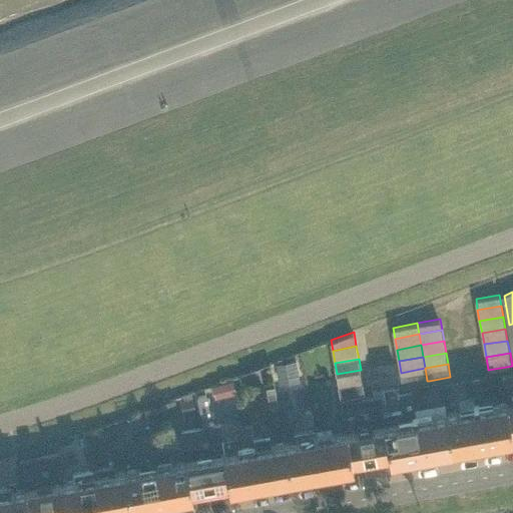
[(425,368),(401,373),(403,385),(416,383),(427,381),(425,368)]
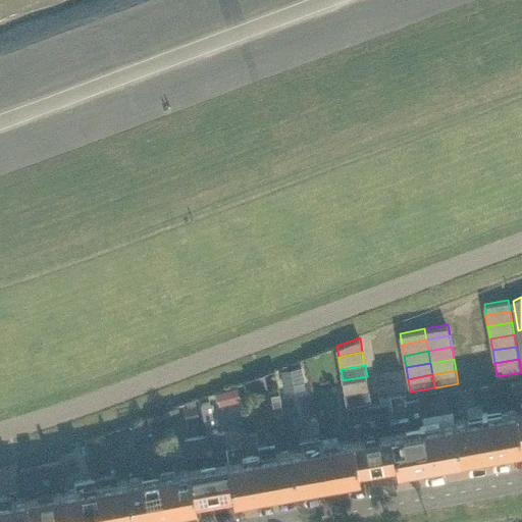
[(369,387),(367,376),(343,380),(345,392),(369,387)]
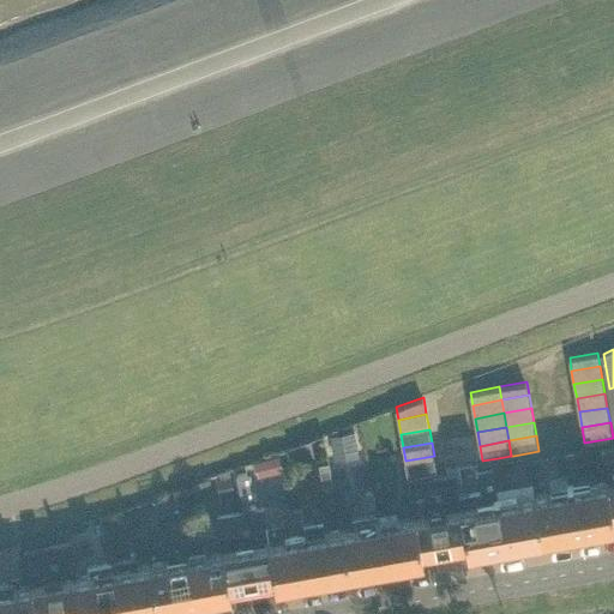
[(613,443),(601,445),(607,480),(611,499),(613,516),(613,515),(613,443)]
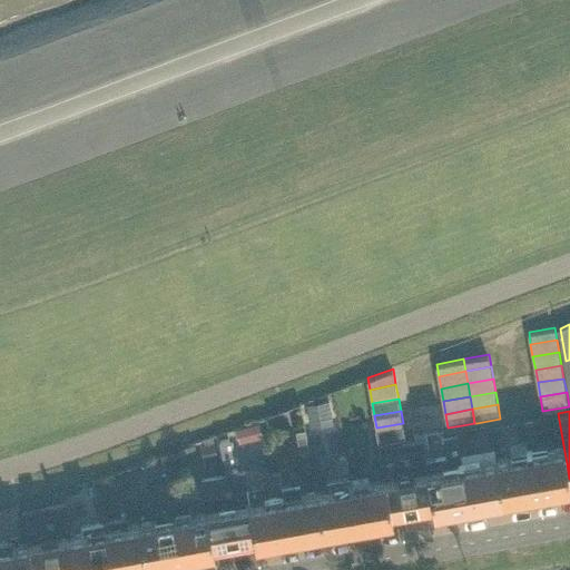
[(528,435),(537,433),(533,418),(524,420),(528,435)]
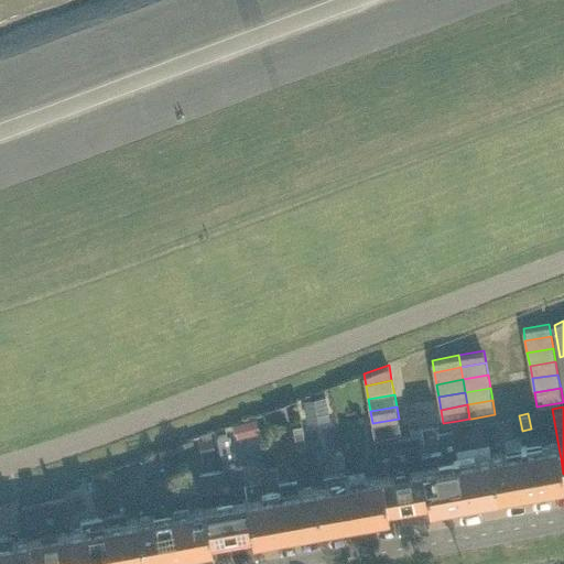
[(401,431),(399,419),(372,423),(375,435),(401,431)]
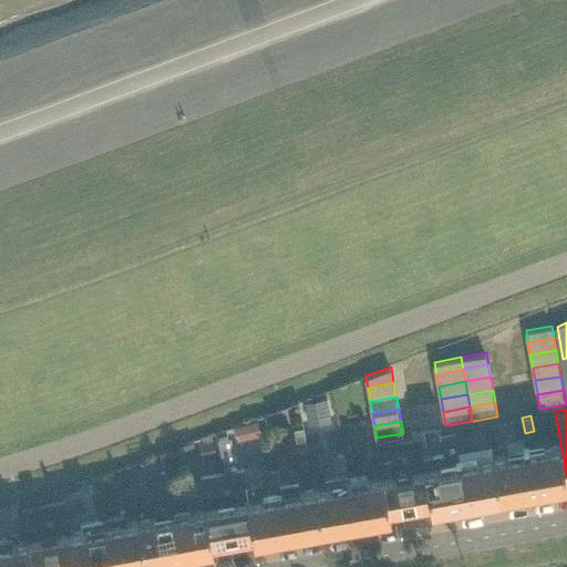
[(462,434),(476,432),(474,421),(472,421),(460,423),(462,434)]
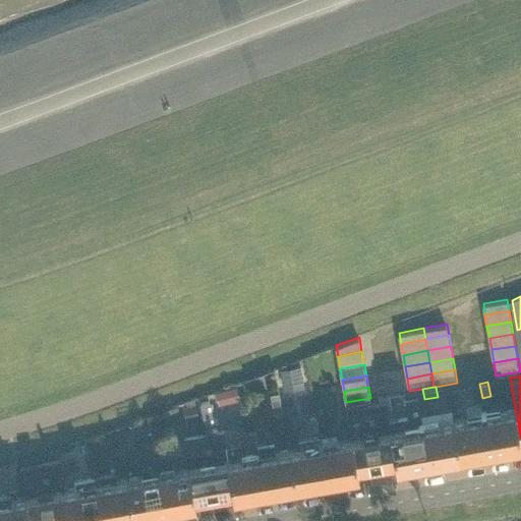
[(451,402),(459,401),(457,388),(449,390),(451,402)]
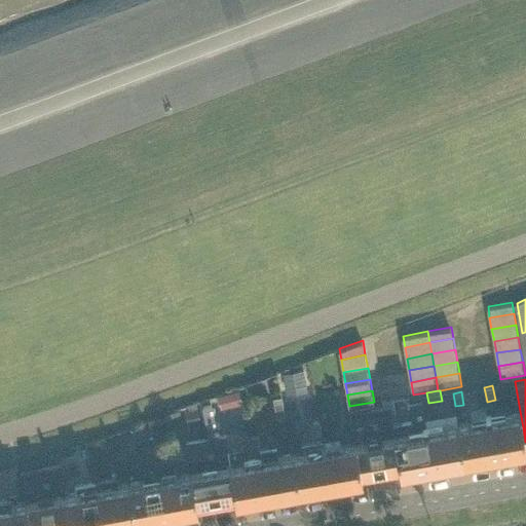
[(209,437),(218,435),(211,397),(201,399),(209,437)]
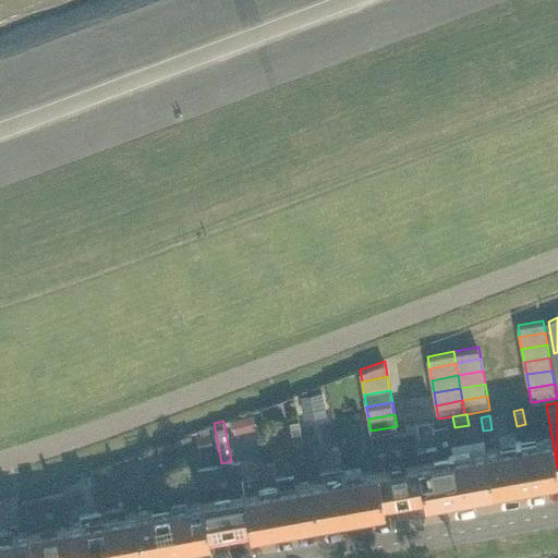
[(422,441),(419,422),(405,424),(407,429),(372,436),(377,468),(378,468),(384,500),(385,499),(424,493),(425,493),(422,475),(417,449),(419,449),(417,443),(422,441)]
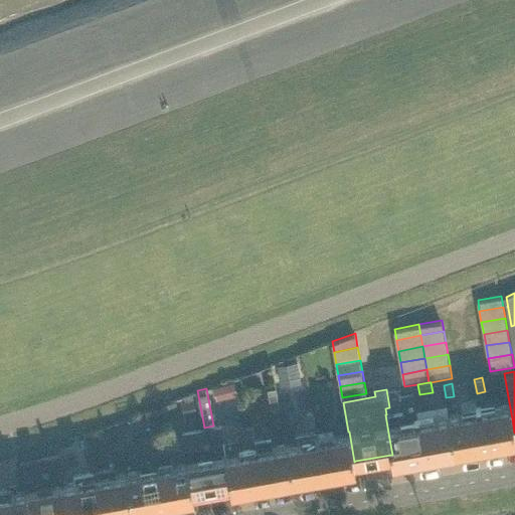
[(449,413),(418,418),(413,390),(402,392),(404,404),(406,403),(408,410),(386,414),(385,414),(389,439),(392,455),(391,455),(393,461),(455,450),(449,413)]
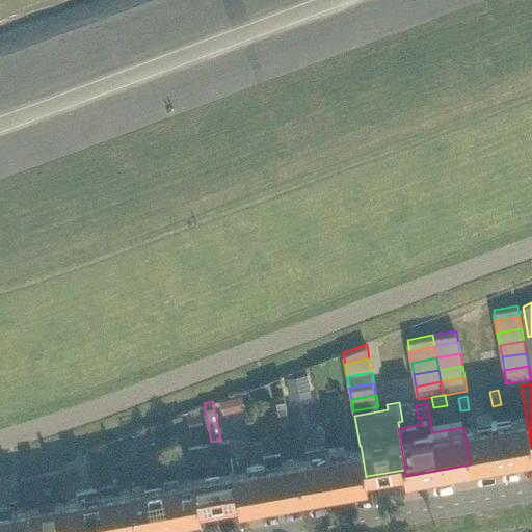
[(493,422),(491,417),(490,413),(477,415),(479,424),(463,427),(470,464),(531,453),(531,446),(531,447),(529,432),(526,416),(493,422)]
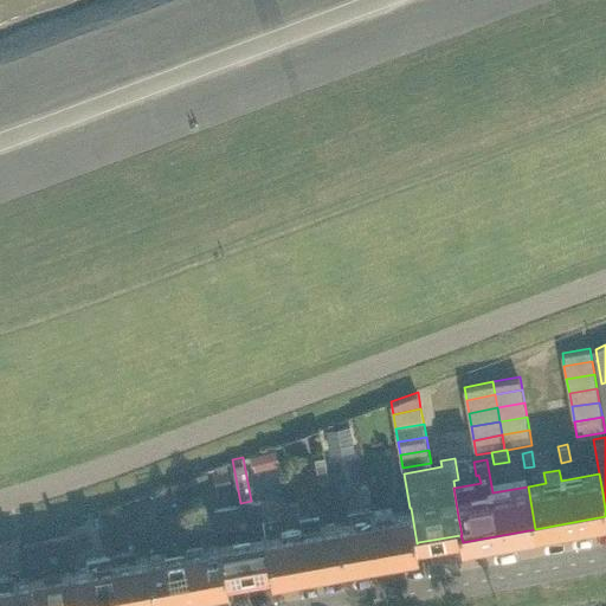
[(269,550),(266,533),(260,498),(251,501),(240,503),(214,507),(220,541),(221,541),(227,577),(271,569),(272,568),(269,550)]
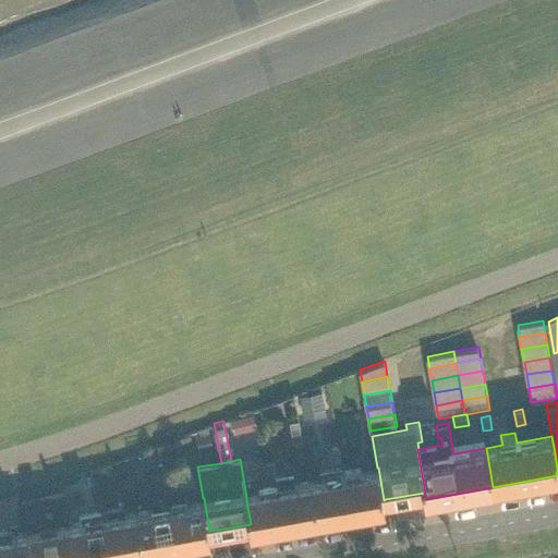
[(311,478),(278,485),(274,459),(256,462),(261,488),(245,490),(247,507),(251,523),(250,524),(251,531),(318,519),(311,478)]
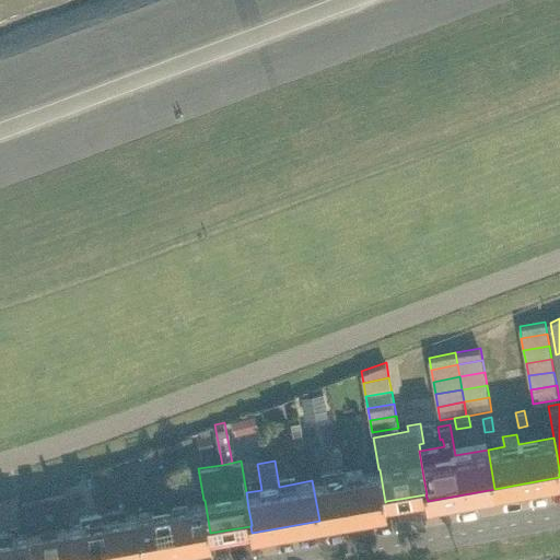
[(343,475),(342,470),(342,468),(325,470),(326,478),(312,480),(319,521),(387,509),(386,501),(385,502),(380,469),(378,469),(343,475)]
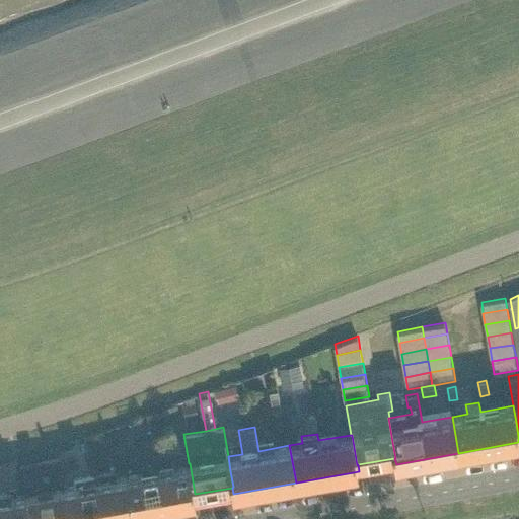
[(189,463),(174,466),(171,450),(155,452),(158,469),(128,474),(134,512),(197,501),(195,494),(190,463),(189,463)]
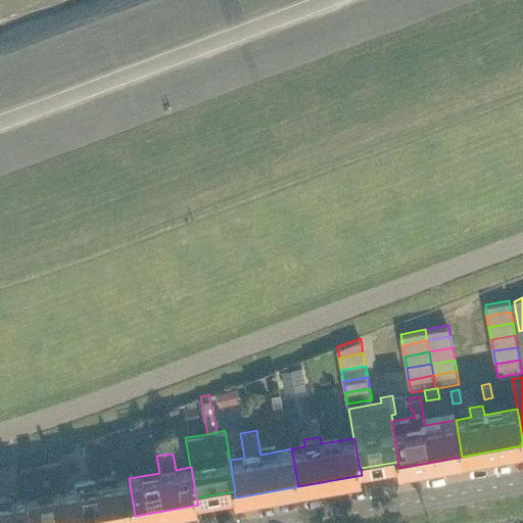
[(72,520),(66,489),(61,460),(20,467),(27,496),(30,511),(31,522),(54,522),(70,520),(72,520)]
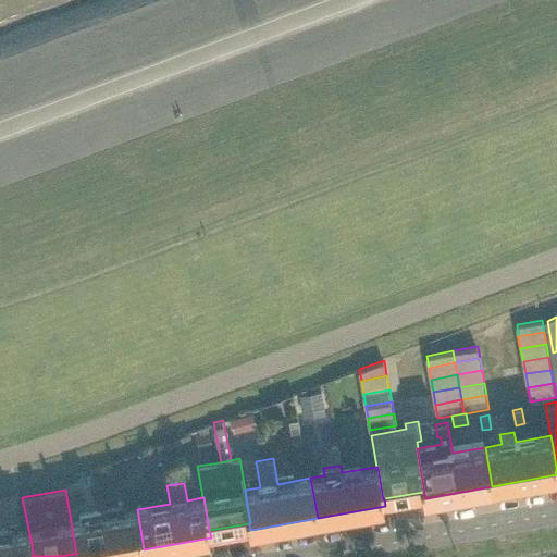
[(137,509),(126,511),(125,503),(79,510),(82,519),(71,521),(76,554),(75,554),(75,556),(98,556),(144,549),(137,509)]
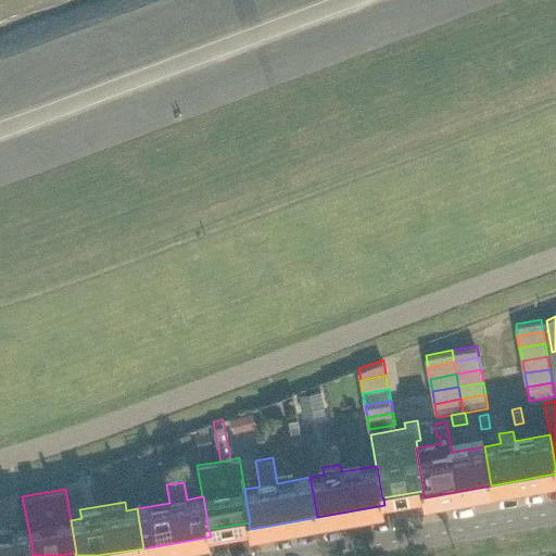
[(11,522),(0,523),(0,555),(33,555),(32,543),(28,528),(12,531),(11,522)]
